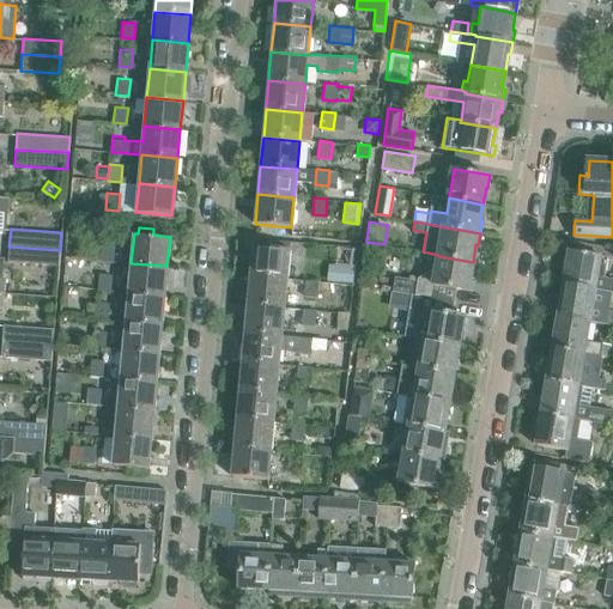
[(608,255),(598,254),(599,245),(577,242),(575,251),(570,250),(564,284),(595,290),(595,288),(612,291),(612,276),(605,276),(608,255)]
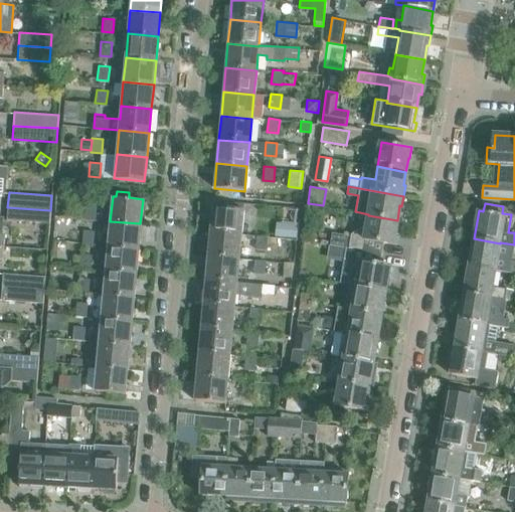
[(96,219),(97,206),(84,205),(83,218),(96,219)]
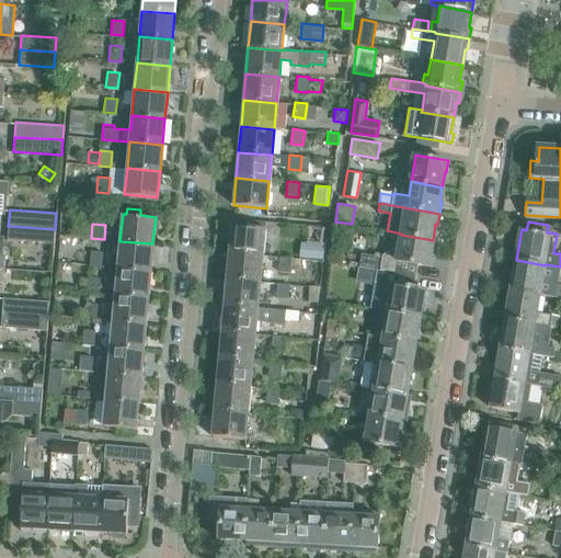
[(232,224),(230,251),(263,254),(265,227),(232,224)]
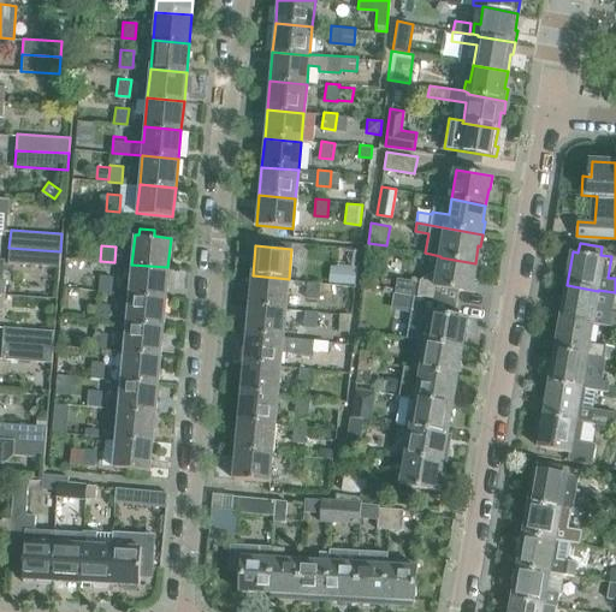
[(9,261),(47,265),(59,266),(60,251),(9,248),(9,261)]
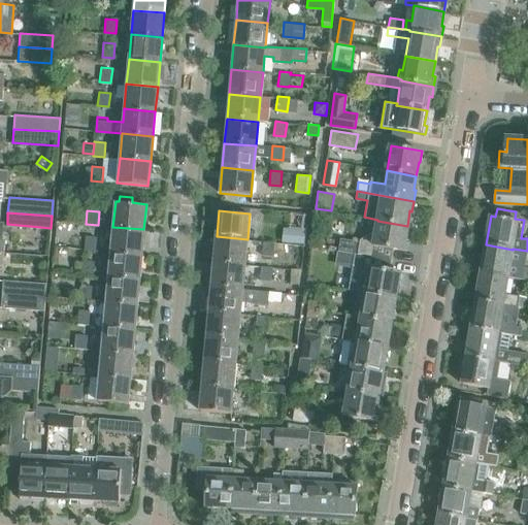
[(370,231),(360,239),(360,240),(340,237),(338,250),(391,259),(393,248),(404,250),(406,240),(404,240),(407,226),(377,221),(375,232),(370,231)]
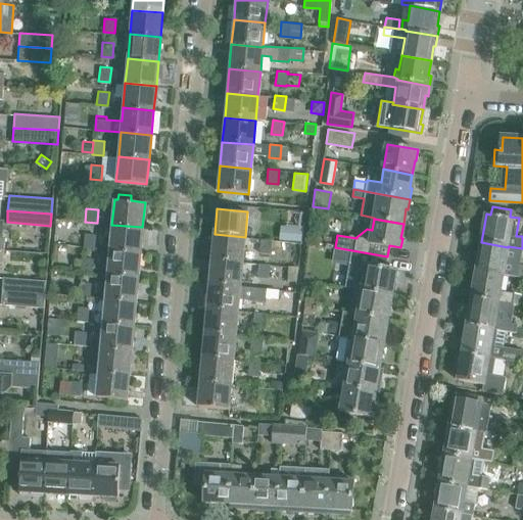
[(142,227),(111,225),(109,249),(140,251),(142,227)]
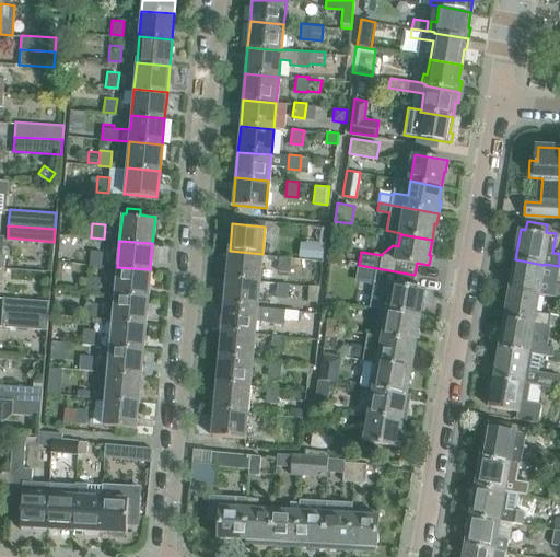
[(306,242),(305,256),(323,257),(324,243),(306,242)]
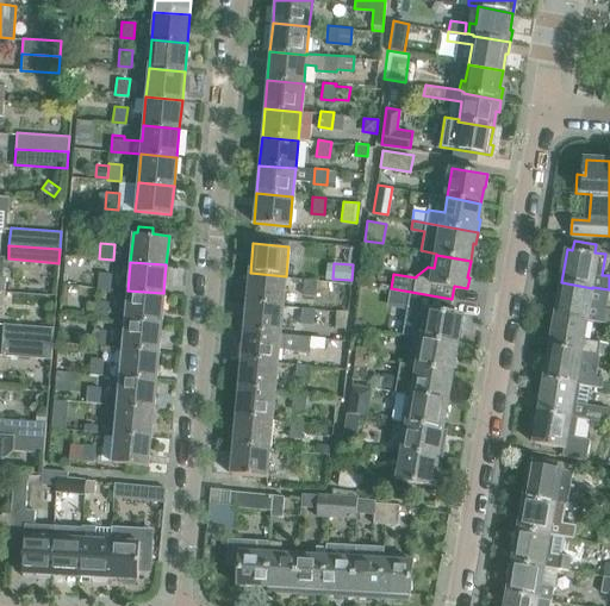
[(110,288),(112,273),(98,272),(97,287),(110,288)]
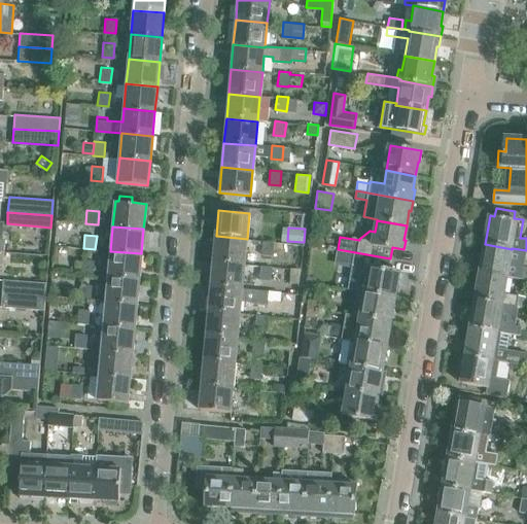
[(244,264),(247,239),(216,236),(213,260),(244,264)]
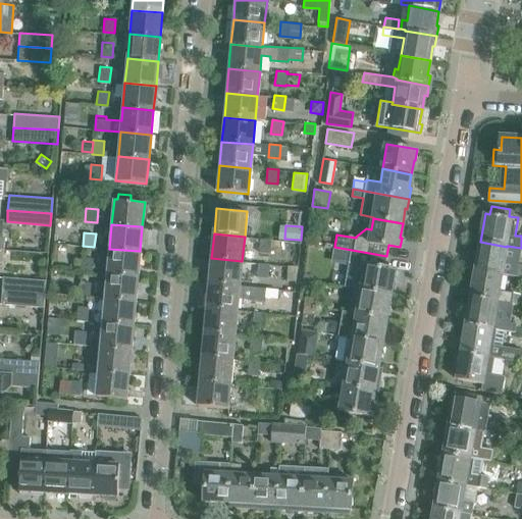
[(270,253),(271,239),(260,238),(259,251),(270,253)]
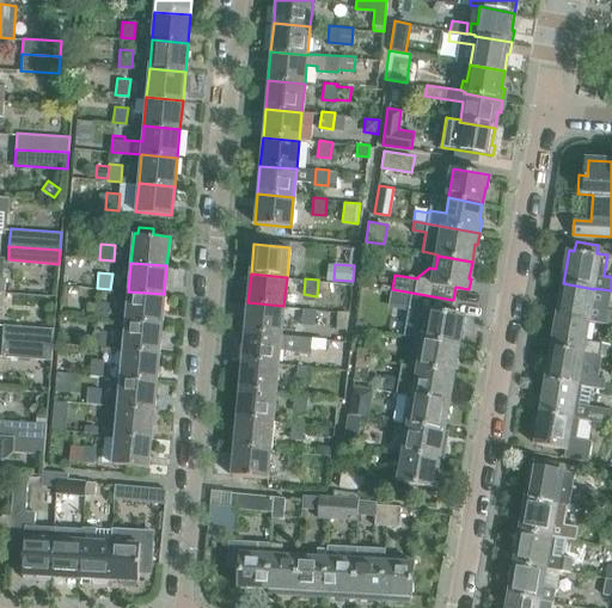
[(557,317),(588,321),(611,325),(611,313),(592,305),(594,289),(563,283),(557,317)]
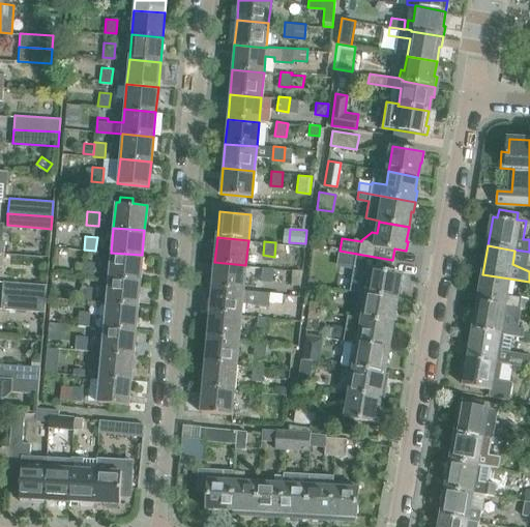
[(390,270),(392,260),(340,251),(337,263),(362,267),(372,267),(367,292),(396,297),(399,283),(401,283),(403,272),(390,270)]
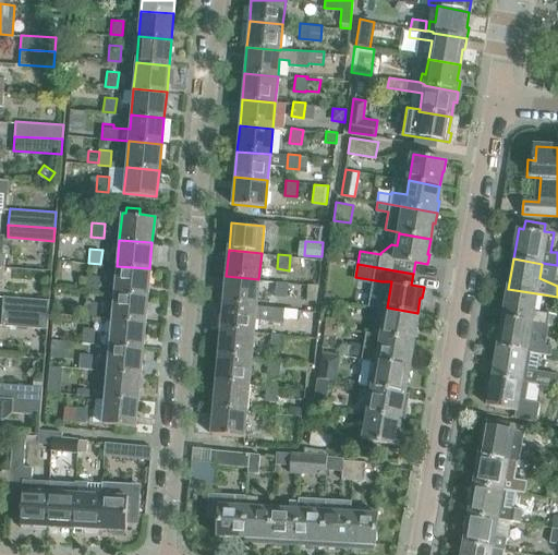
[(117,266),(114,292),(147,294),(149,268),(117,266)]
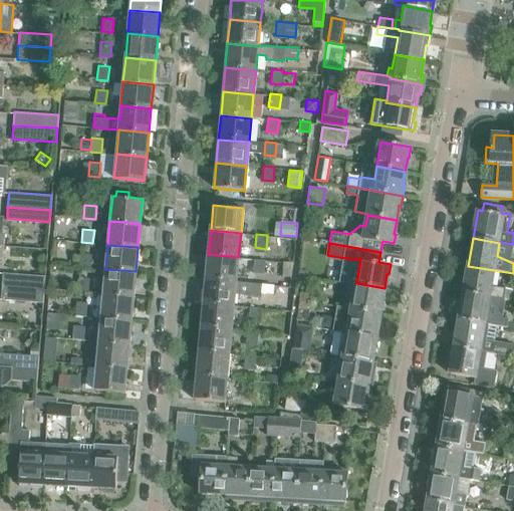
[(90,267),(91,253),(80,252),(79,266),(90,267)]
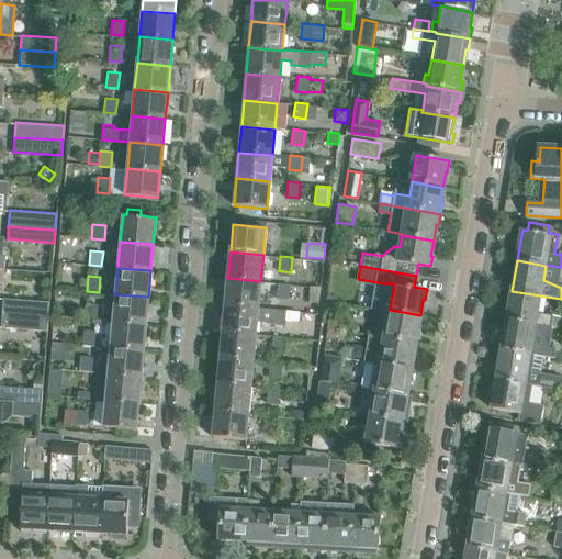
[(225,304),(258,308),(258,306),(260,281),(227,278),(225,304)]
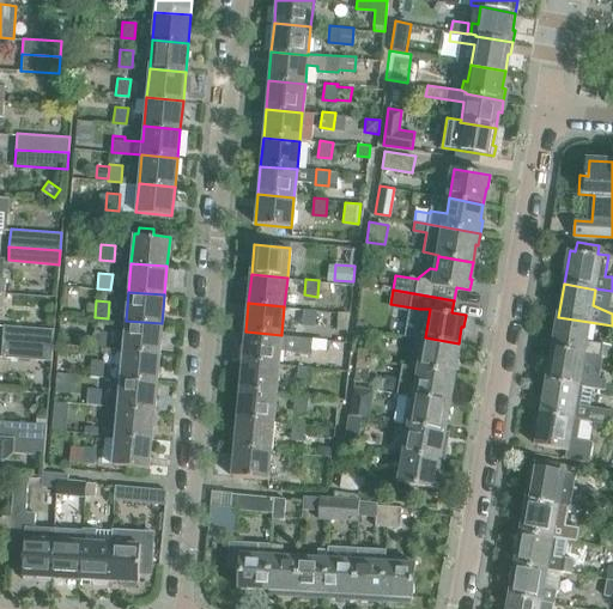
[(314,324),(316,309),(303,308),(302,323),(314,324)]
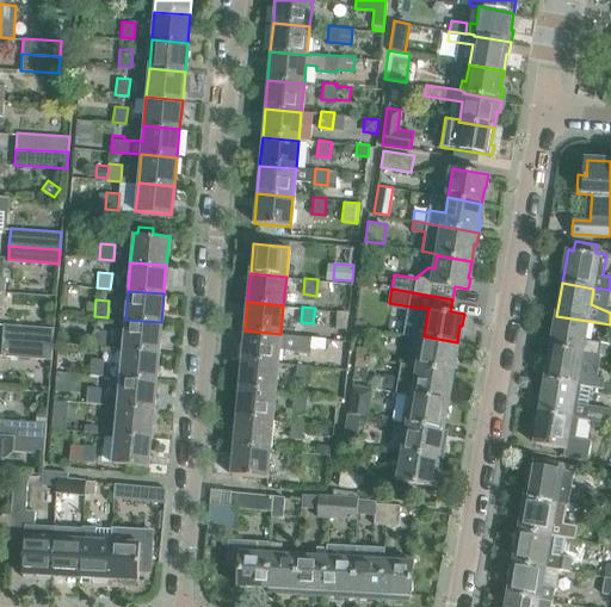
[(334,327),(345,328),(346,311),(335,310),(334,327)]
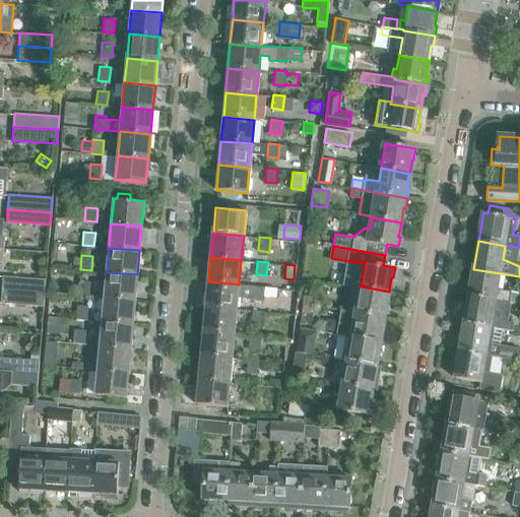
[(500,273),(473,269),(469,296),(495,301),(496,299),(502,300),(516,303),(518,292),(498,288),(500,273)]
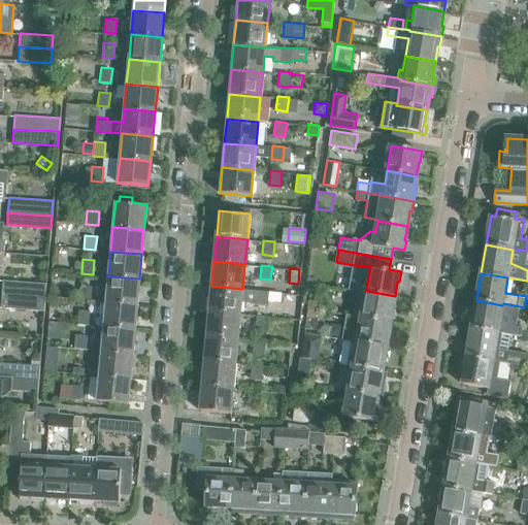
[(137,303),(139,279),(108,276),(106,301),(137,303)]
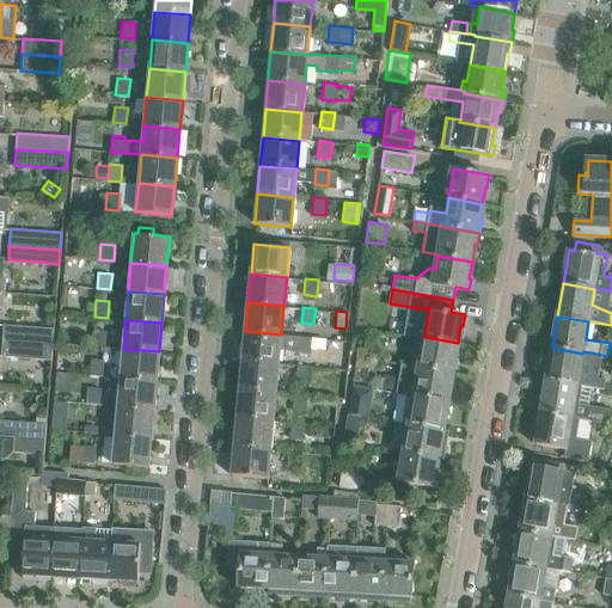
[(4,323),(2,342),(53,345),(54,326),(4,323)]
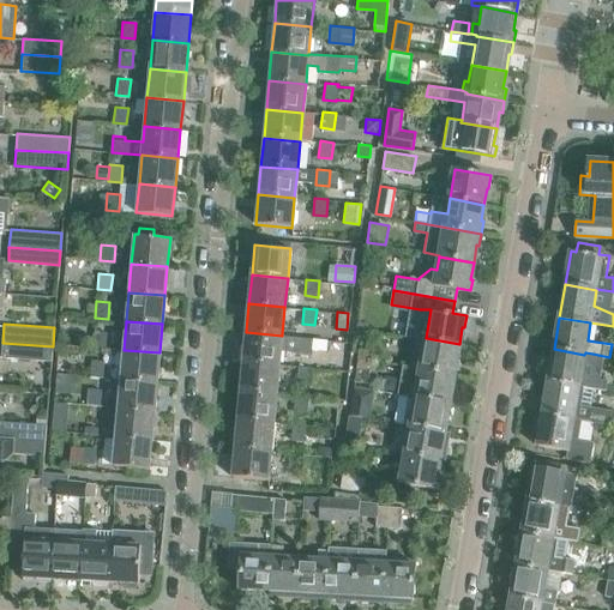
[(356,327),(354,337),(367,339),(368,330),(356,327)]
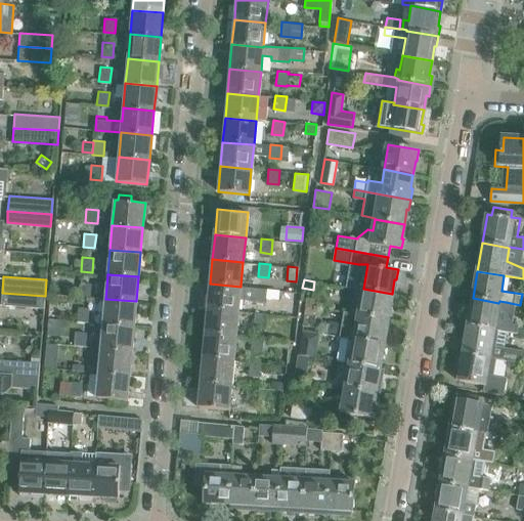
[(90,297),(91,283),(80,281),(78,296),(90,297)]
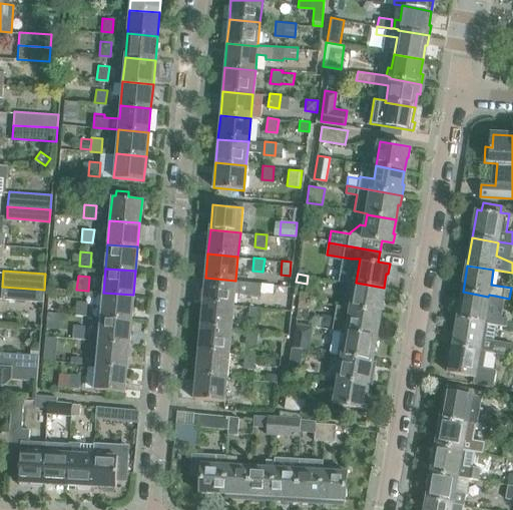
[(203,302),(233,305),(234,293),(249,295),(261,296),(263,283),(235,280),(235,281),(205,278),(203,302)]
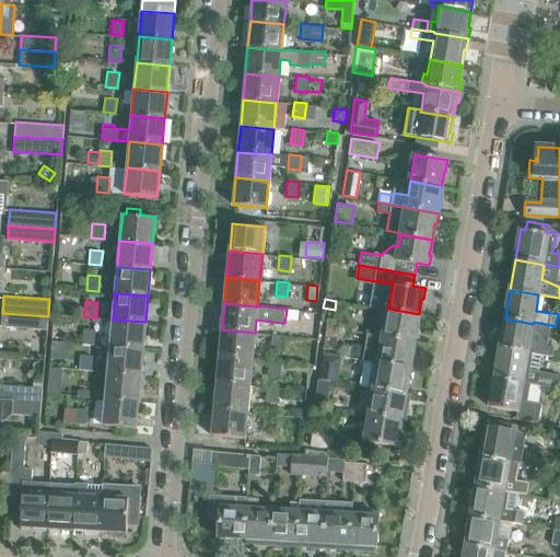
[(388,309),(383,336),(416,341),(418,331),(416,331),(419,314),(388,309)]
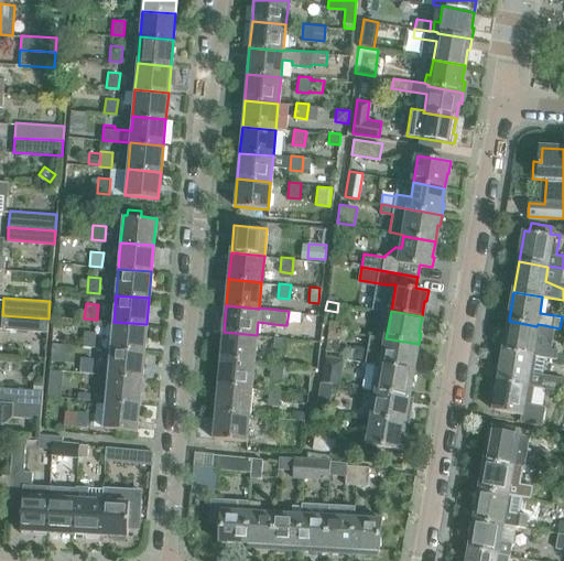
[(2,315),(1,327),(47,331),(49,319),(2,315)]
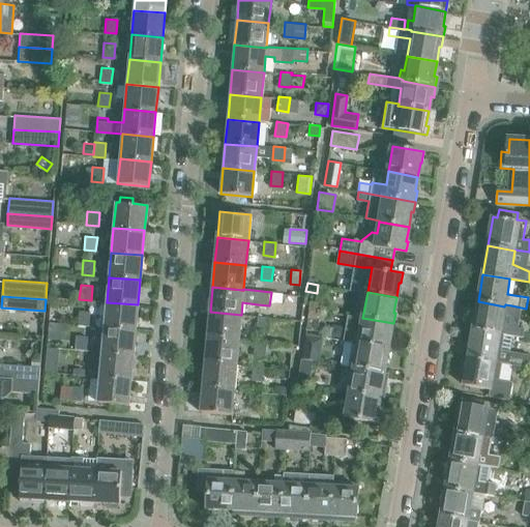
[(310,300),(308,309),(321,311),(322,301),(310,300)]
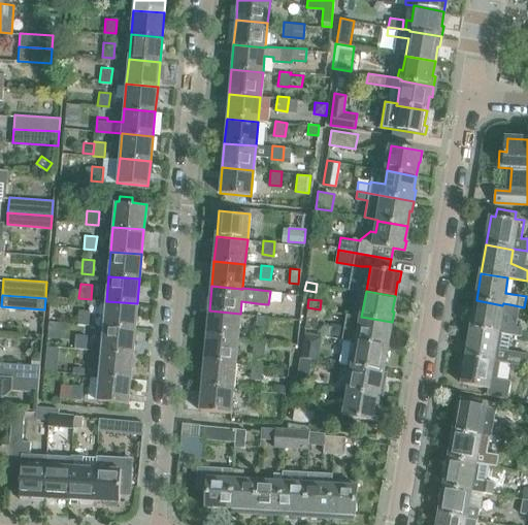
[(471,328),(497,333),(502,305),(476,300),(471,328)]
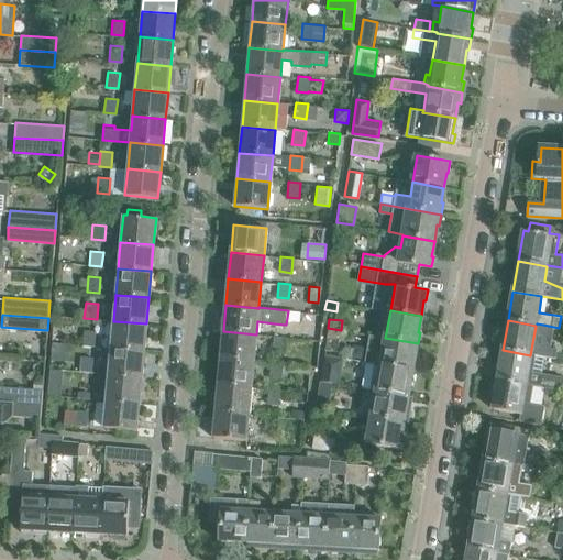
[(144,350),(146,324),(113,321),(110,347),(144,350)]
